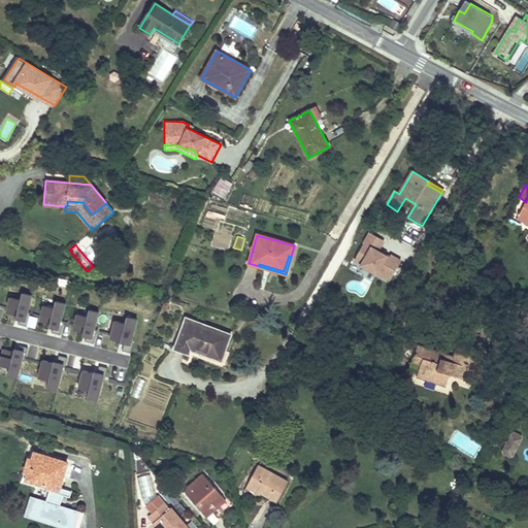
[(18,317),(18,319),(29,322),(36,295),(24,291),(22,299),(12,296),(7,314),(18,317)]
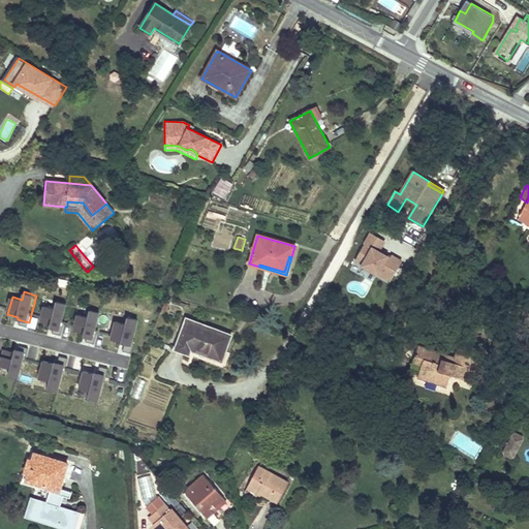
[(50,324),(50,328),(61,331),(68,304),(57,300),(55,308),(44,305),(39,322),(50,324)]
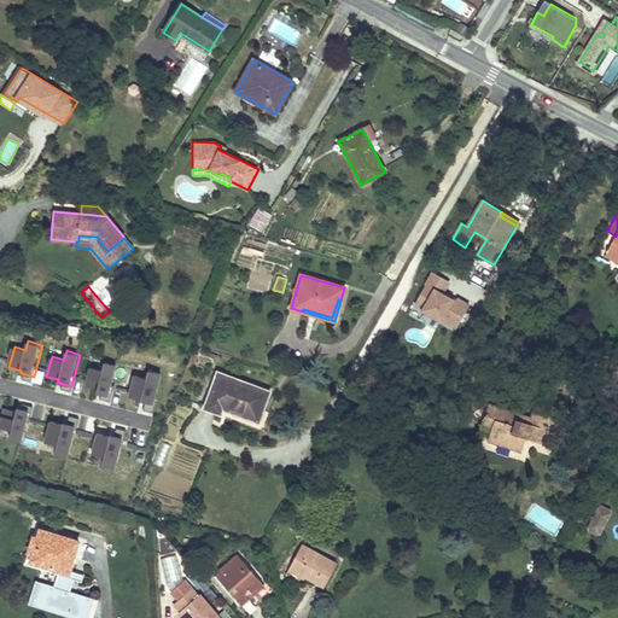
[(99,391),(99,395),(112,397),(121,366),(106,362),(104,371),(93,368),(87,388),(99,391)]
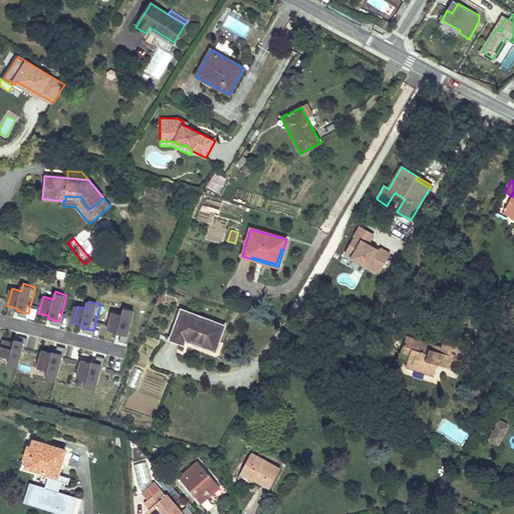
[(117,331),(117,333),(129,336),(136,310),(124,307),(122,314),(112,311),(107,328),(117,331)]
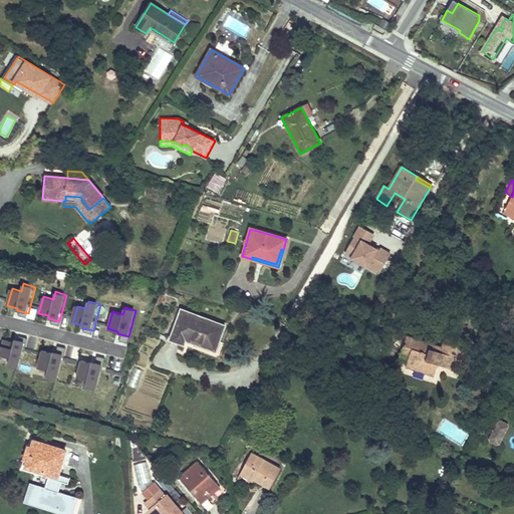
[(225,325),(181,309),(170,339),(184,344),(185,339),(215,351),(225,325)]
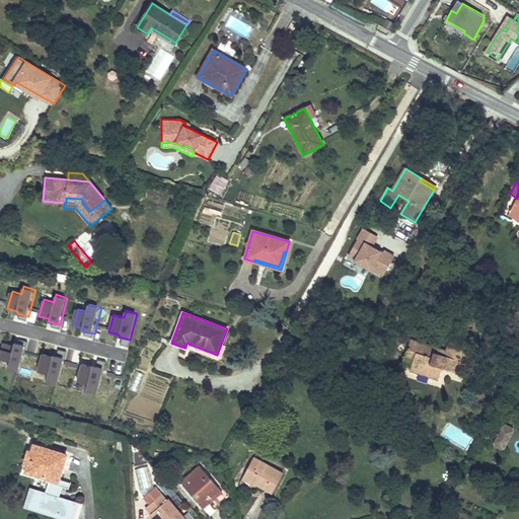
[(462,375),(471,346),(450,339),(446,351),(445,356),(438,354),(440,349),(411,340),(406,350),(416,353),(414,359),(410,370),(438,379),(442,368),(462,375)]
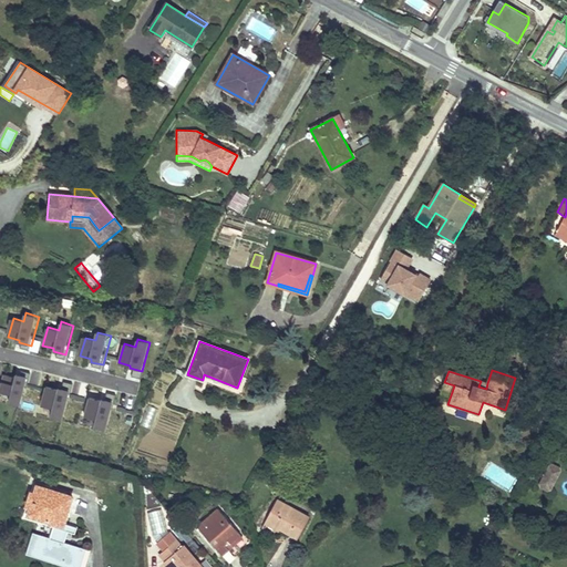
[(16,377),(4,374),(0,389),(0,391),(12,394),(10,402),(21,404),(29,377),(18,374),(16,377)]
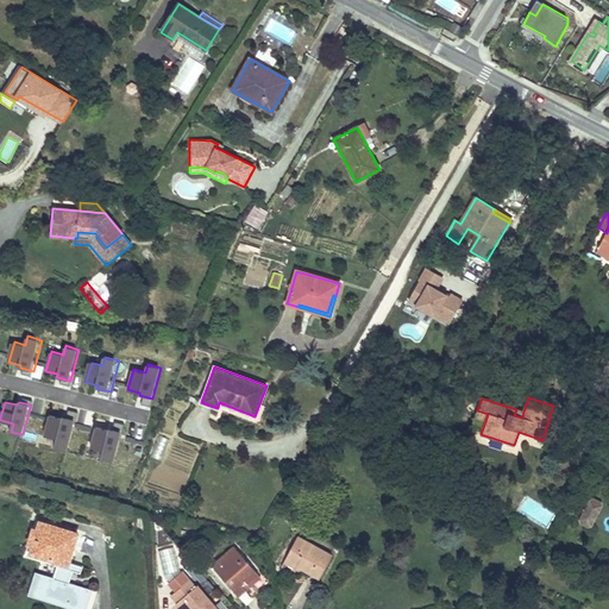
[(488,414),(477,410),(475,418),(485,421),(488,414)]
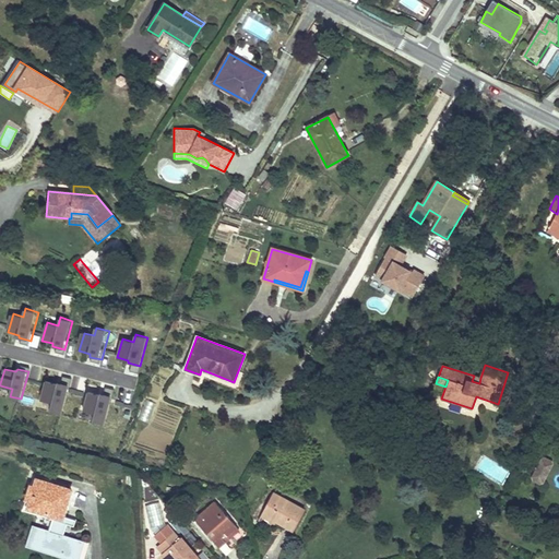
[(58,384),(46,382),(42,399),(55,402),(52,409),(63,412),(70,384),(59,382),(58,384)]
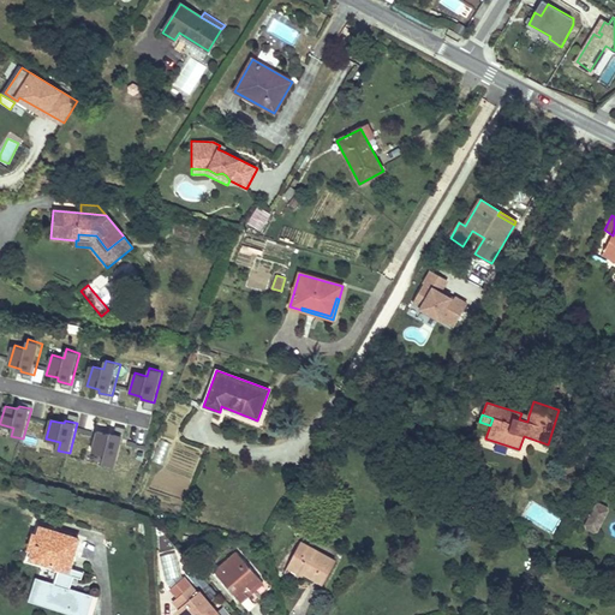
[(111,435),(99,431),(94,449),(107,453),(105,461),(117,465),(125,435),(112,431),(111,435)]
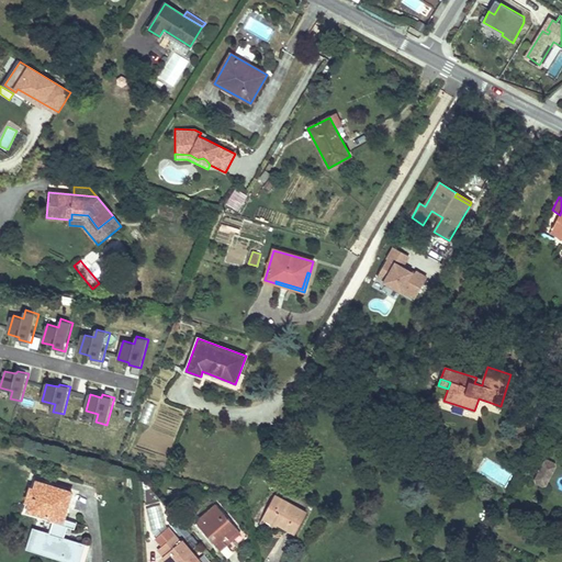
[(554,463),(548,460),(544,461),(539,472),(550,478),(555,467),(554,463)]
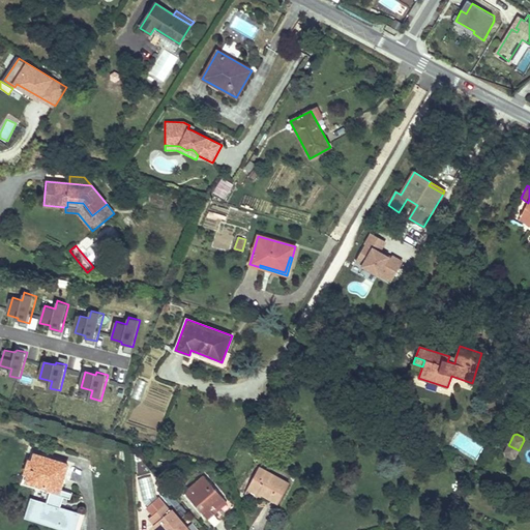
[(519,450),(508,445),(504,452),(505,455),(512,459),(514,458),(519,450)]
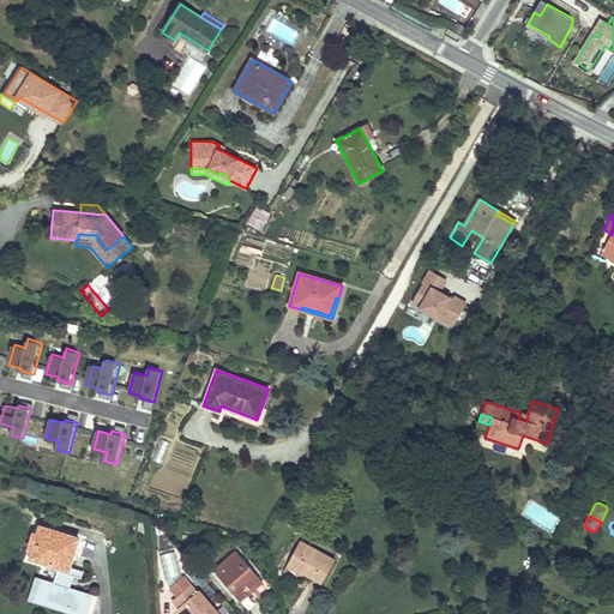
[(525,527),(519,523),(512,536),(518,540),(525,527)]
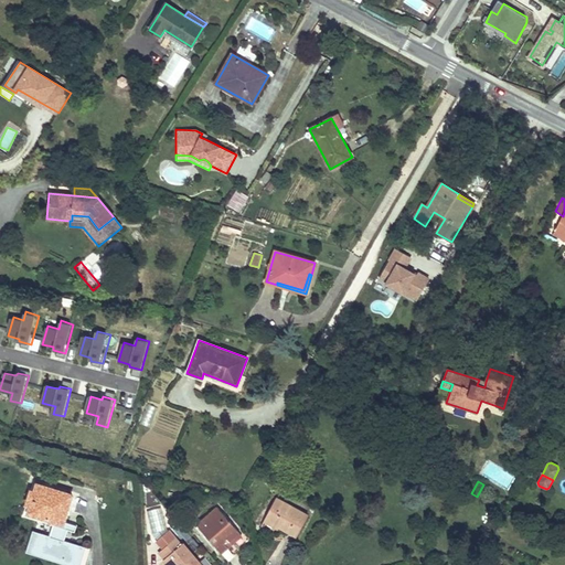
[(36,502),(34,501),(35,500),(32,500),(36,484),(33,483),(23,515),(53,525),(54,522),(32,514),(36,502)]
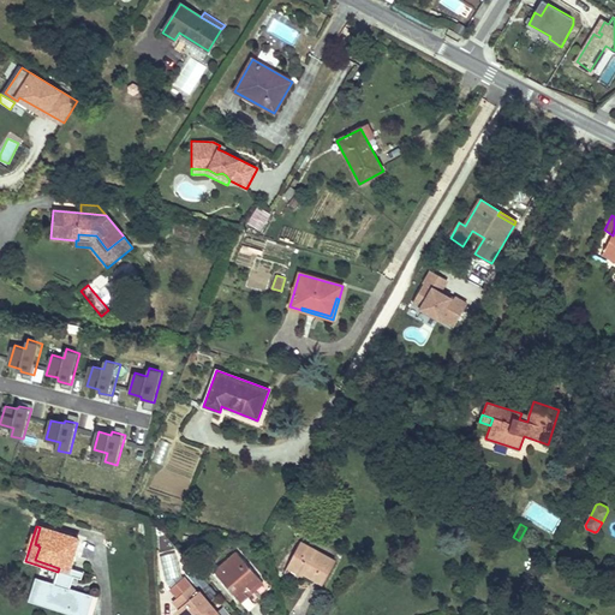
[(78,538),(40,527),(35,544),(39,544),(37,545),(40,547),(35,560),(59,568),(58,572),(67,574),(70,568),(78,538)]
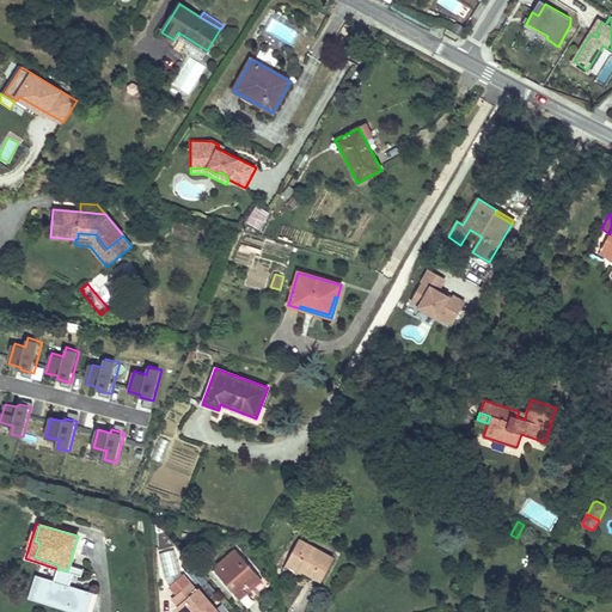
[(287,562),(322,581),(334,560),(299,540),(287,562)]
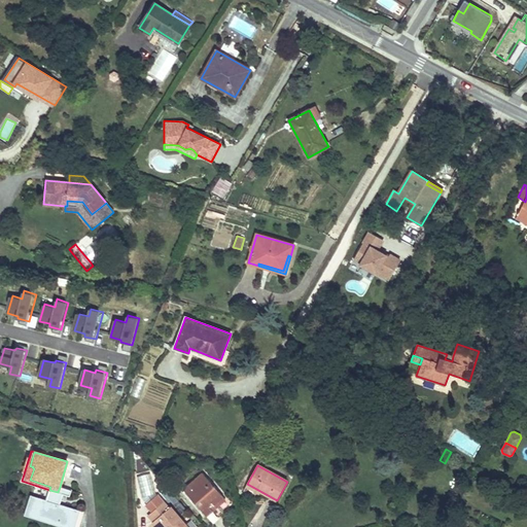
[(183,491),(206,517),(213,511),(209,506),(212,503),(213,505),(223,497),(203,473),(183,491)]
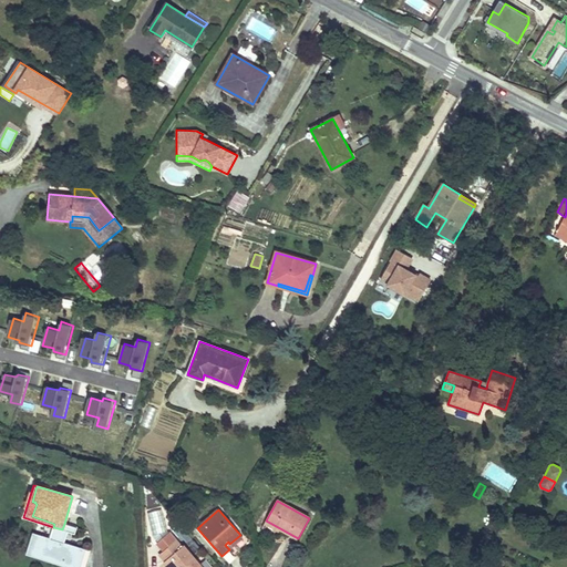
[(76,528),(64,524),(62,529),(75,534),(76,528)]
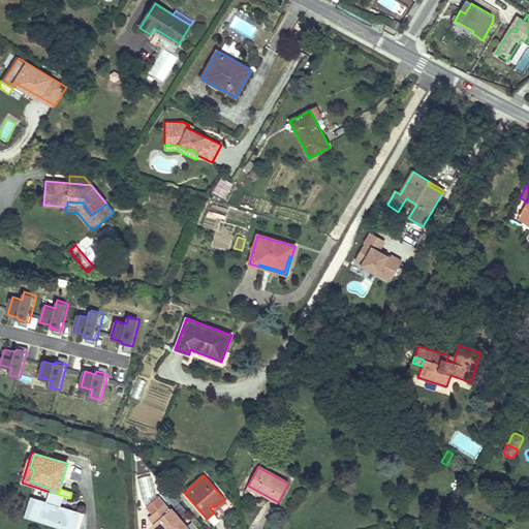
[(30,496),(24,517),(64,528),(75,528),(82,511),(30,496)]
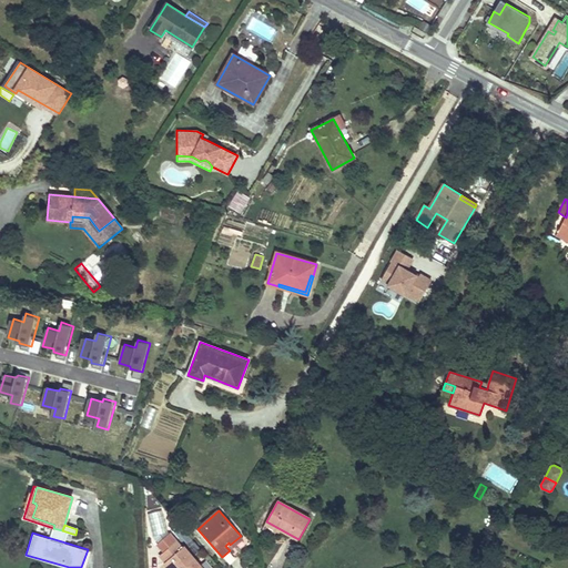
[(166,567),(202,567),(183,546),(182,547),(180,545),(183,543),(179,538),(176,540),(170,534),(159,544),(164,550),(159,556),(165,563),(163,564),(166,567)]
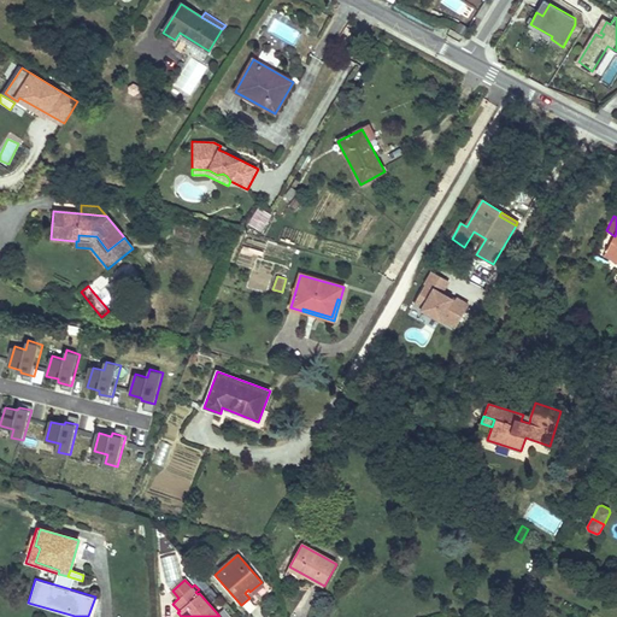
[(264,585),(262,582),(250,592),(248,589),(245,593),(250,598),(264,585)]
